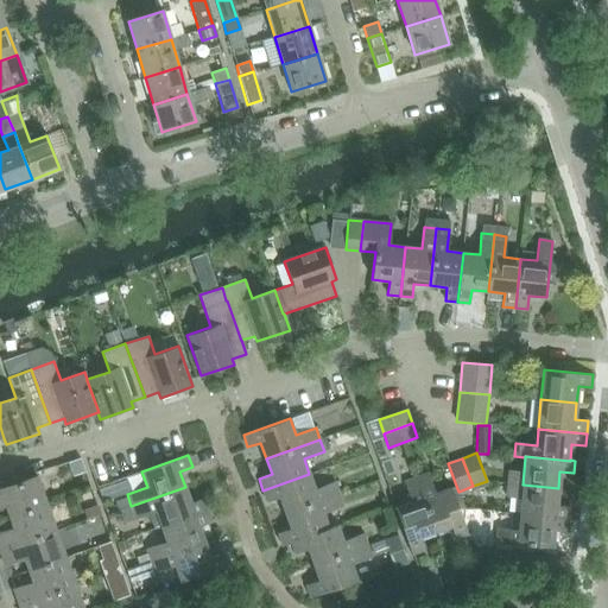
[(279,498),(285,513),(339,494),(335,482),(315,489),(309,474),(263,491),(267,501),(279,498)]
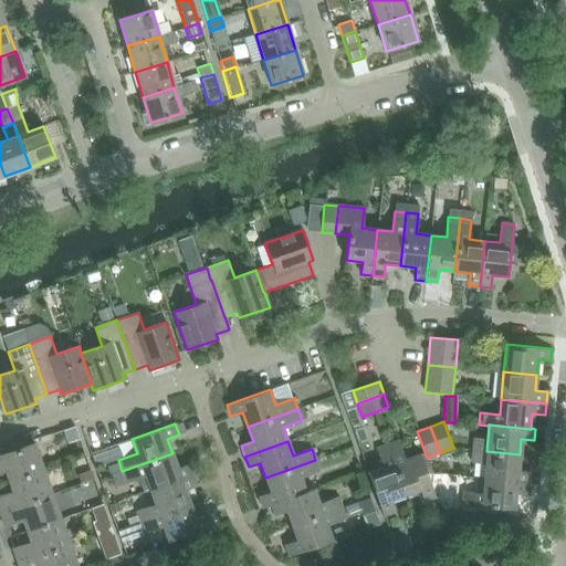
[(398,441),(387,444),(405,494),(420,490),(425,502),(436,498),(420,454),(405,460),(398,441)]
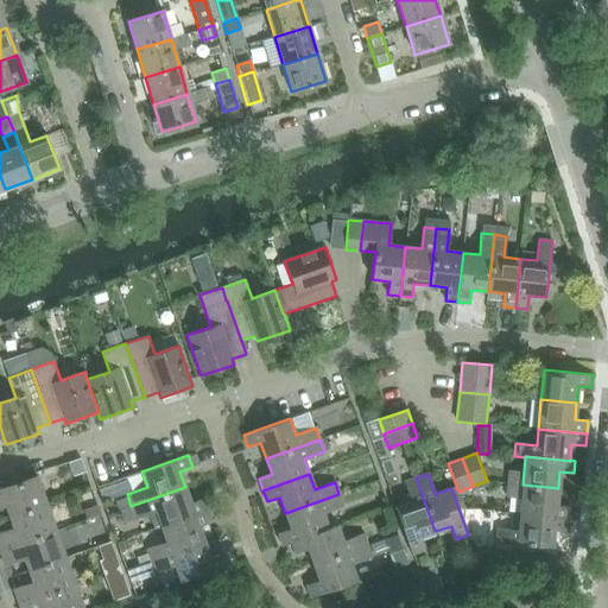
[(0,506),(5,505),(10,517),(46,504),(37,476),(0,488),(0,506)]
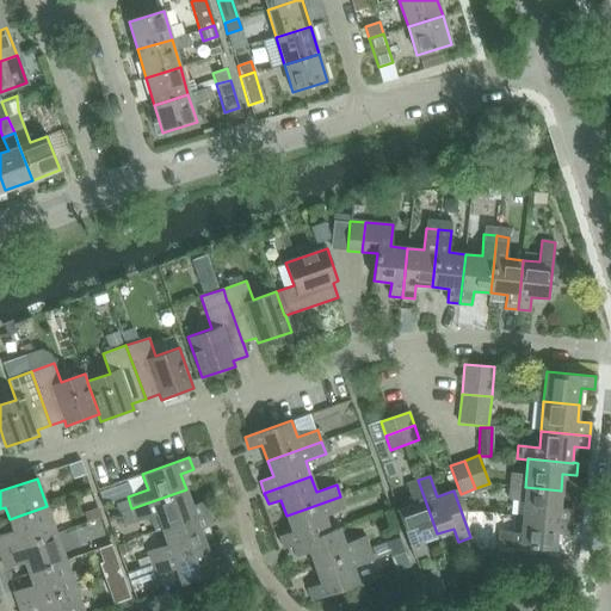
[(437,534),(418,480),(406,483),(413,504),(397,510),(414,557),(426,553),(421,539),(437,534)]
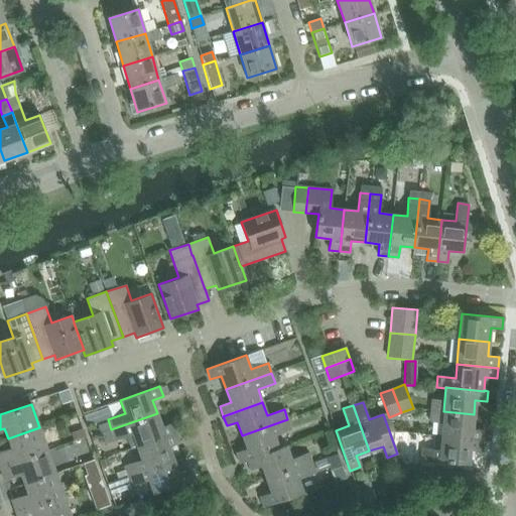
[(443,411),(441,436),(483,440),(484,430),(472,428),(474,414),(443,411)]
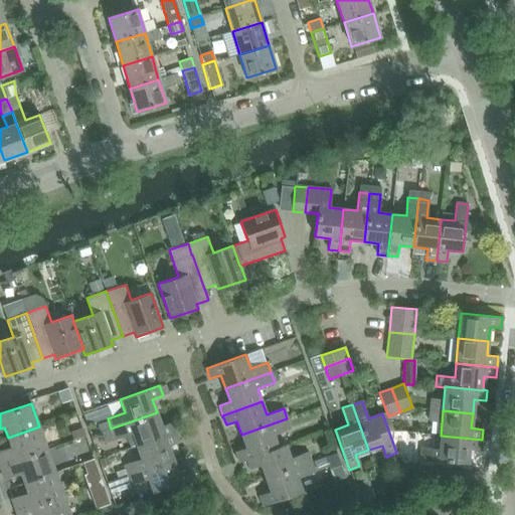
[(132,433),(137,446),(176,432),(172,422),(162,425),(157,412),(111,428),(115,439),(132,433)]
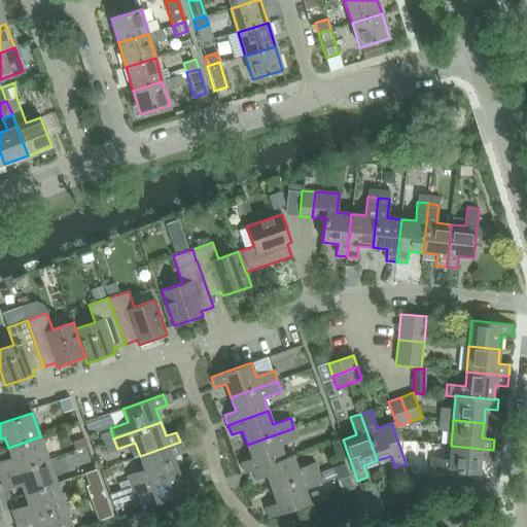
[(245,473),(252,470),(252,469),(285,458),(284,457),(280,445),(297,438),(293,428),(247,445),(252,458),(241,462),(245,473)]
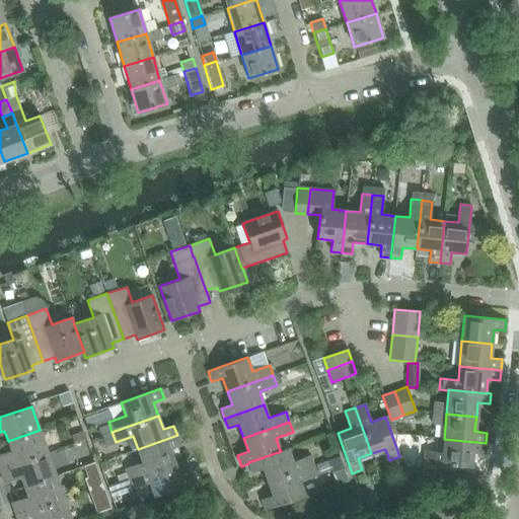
[(40,430),(8,441),(11,451),(0,455),(0,469),(48,453),(40,430)]
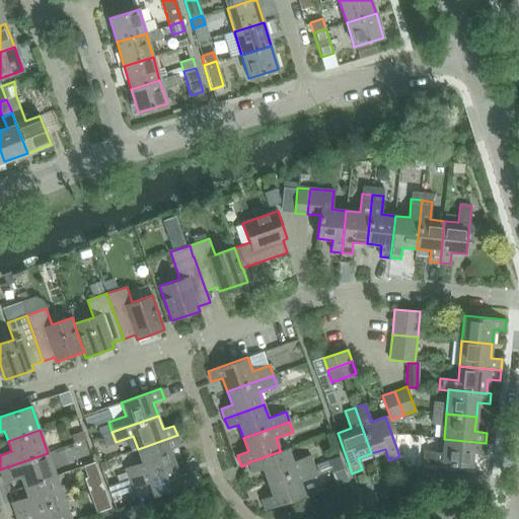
[(125,468),(129,478),(174,462),(169,449),(180,445),(177,435),(138,449),(142,462),(125,468)]
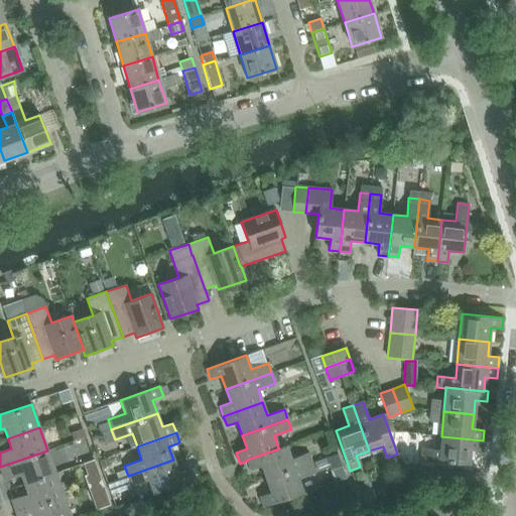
[(483,440),(441,436),(439,449),(421,447),(420,460),(469,465),(470,449),(482,450),(483,440)]
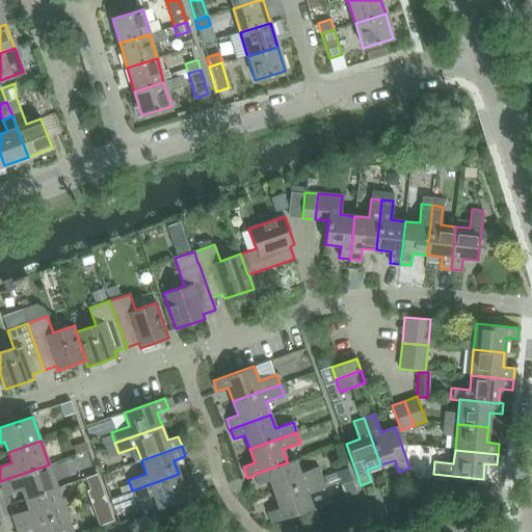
[(269,480),(274,495),(321,477),(318,468),(300,474),(295,459),(287,461),(288,462),(255,474),(255,475),(258,484),(269,480)]
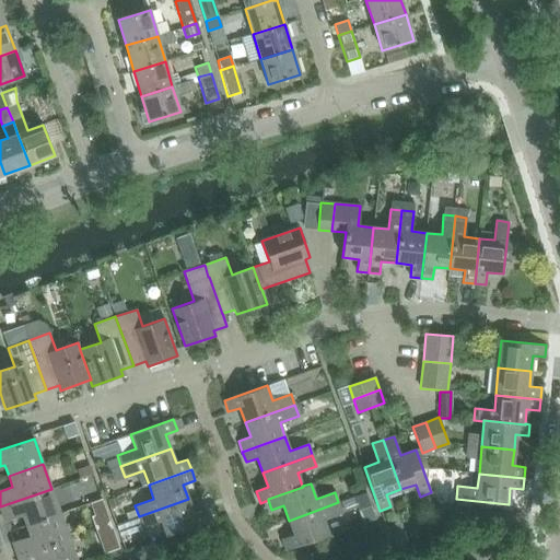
[(22,514),(26,526),(60,513),(51,489),(0,506),(0,509),(4,521),(22,514)]
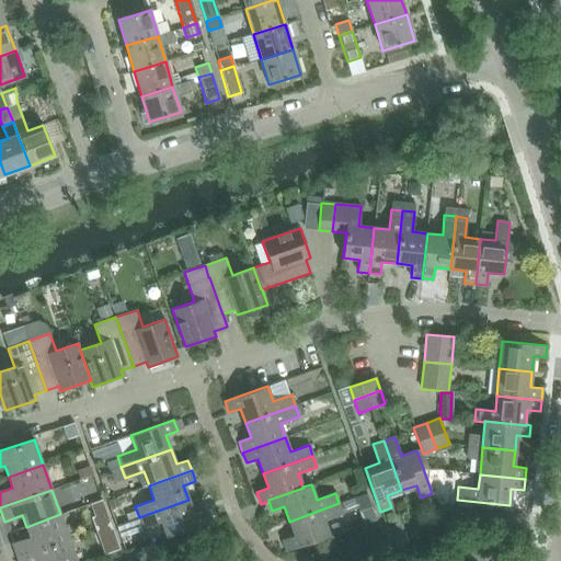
[(189,500),(139,517),(142,528),(161,522),(167,537),(209,522),(206,511),(194,514),(189,500)]
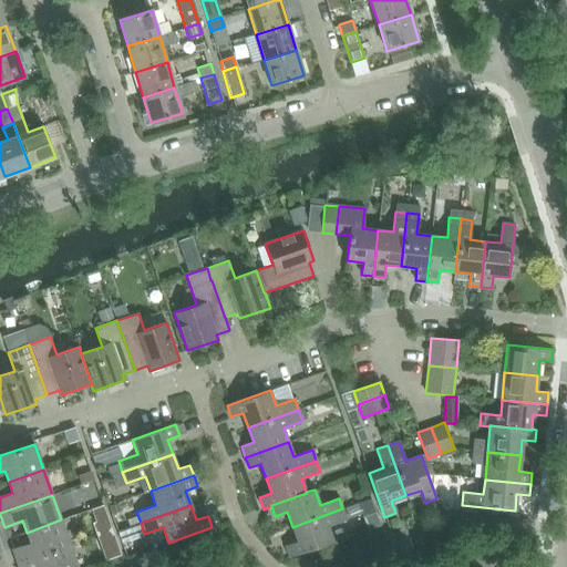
[(342,508),(292,527),(298,542),(286,546),(289,557),(333,542),(328,526),(347,519),(342,508)]
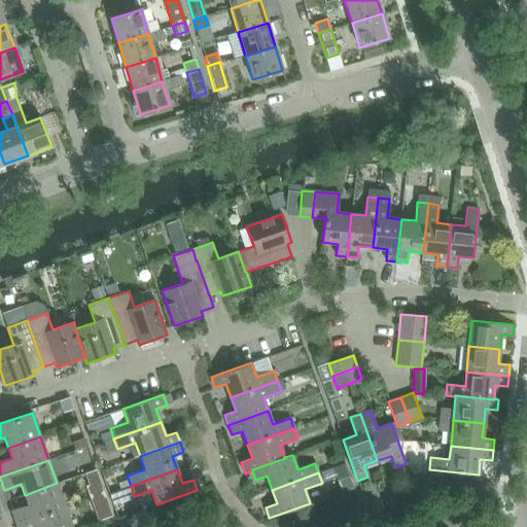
[(11,511),(15,524),(65,506),(57,483),(25,495),(28,505),(11,511)]
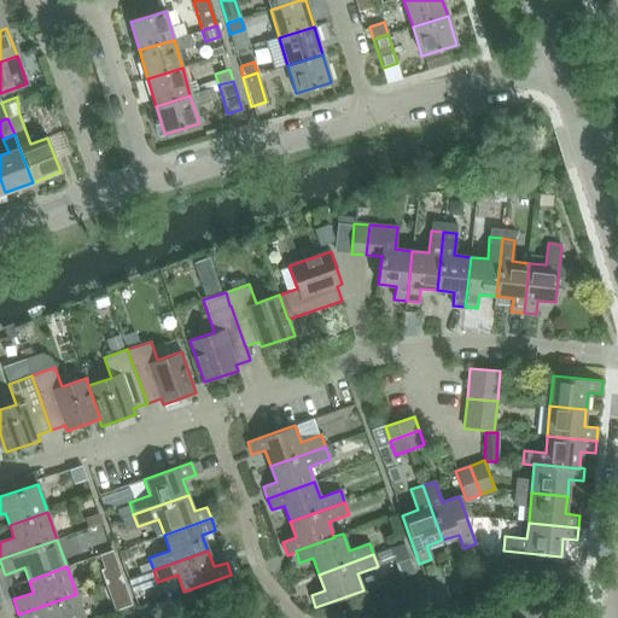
[(85,617),(76,594),(18,614),(19,617),(85,617)]
